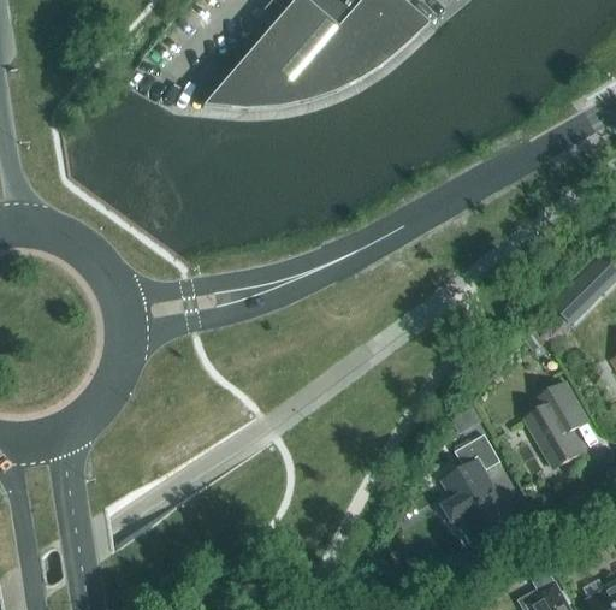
[(291,0),(202,104),(246,107),(279,105),(309,99),(336,89),(359,77),(380,64),(400,48),(418,31),(381,0),(291,0)]
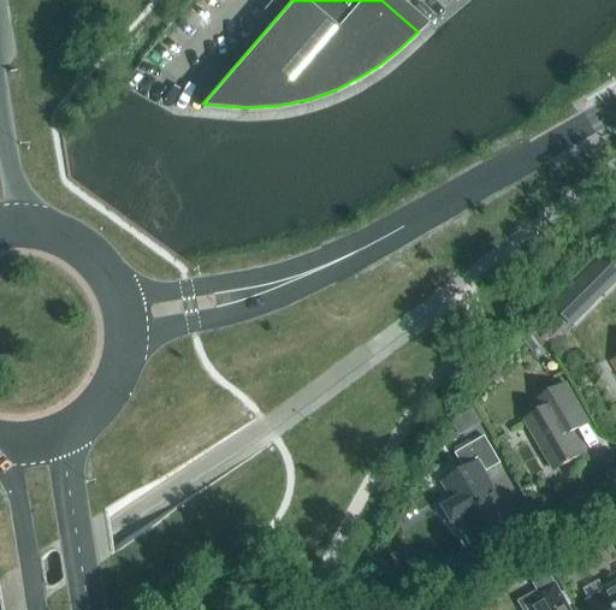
[(615,260),(604,249),(573,279),(594,301),(615,279),(615,260)]
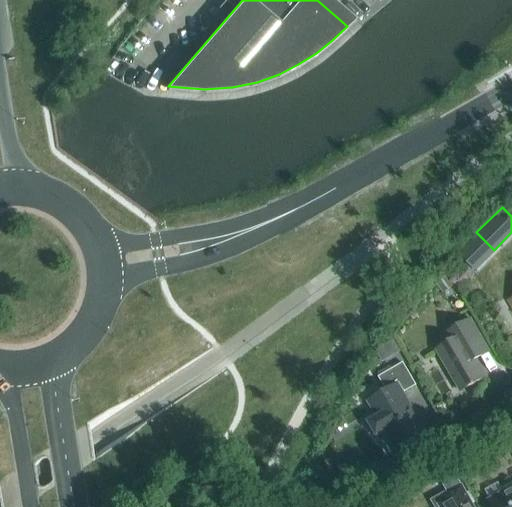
[(447,270),(437,278),(444,288),(454,280),(447,270)]
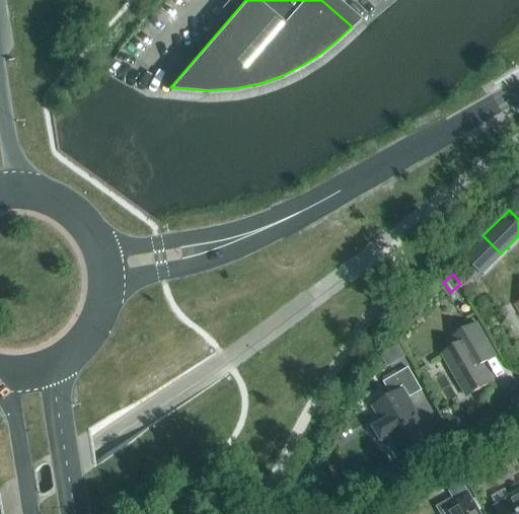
[(466,392),(493,377),(477,352),(491,344),(476,319),(463,328),(467,336),(442,351),(466,392)]
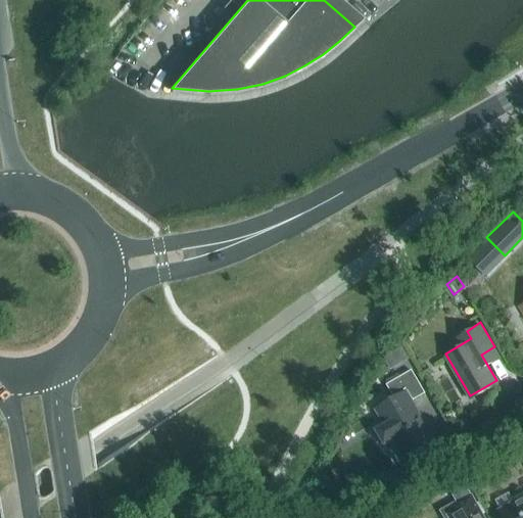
[(411,396),(424,388),(412,367),(387,380),(396,396),(378,407),(386,420),(376,426),(385,441),(395,435),(403,450),(431,433),(411,396)]
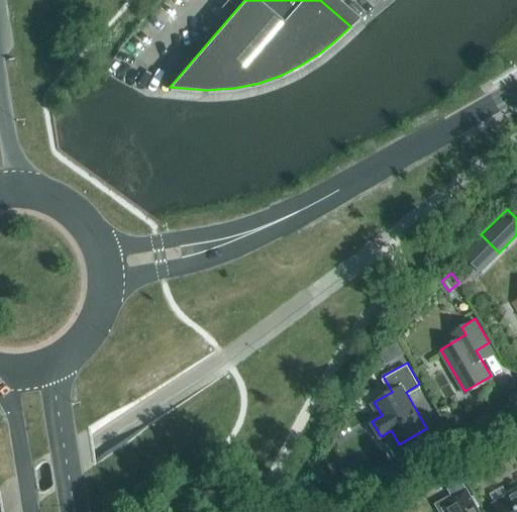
[(481,511),(473,496),(467,485),(469,484),(461,473),(447,481),(454,492),(445,497),(452,511),(481,511)]
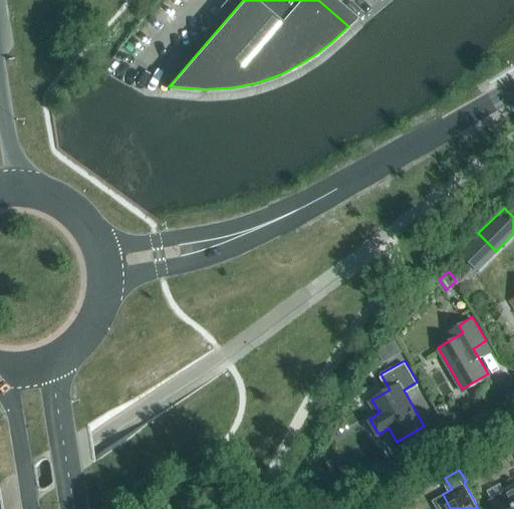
[(497,508),(513,508),(513,486),(492,498),(497,508)]
